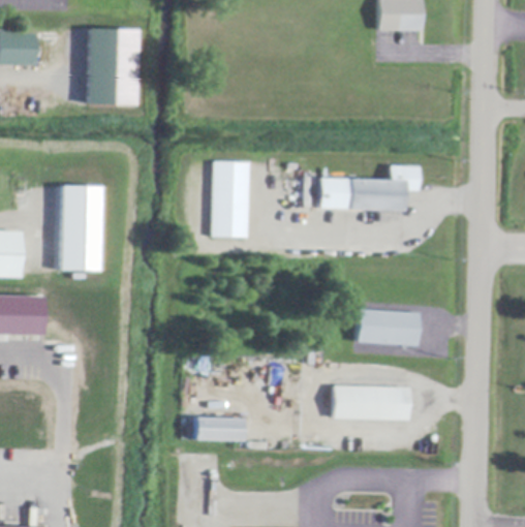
[(423,0),(423,12),(423,30),(380,30),(380,0),(423,0)]
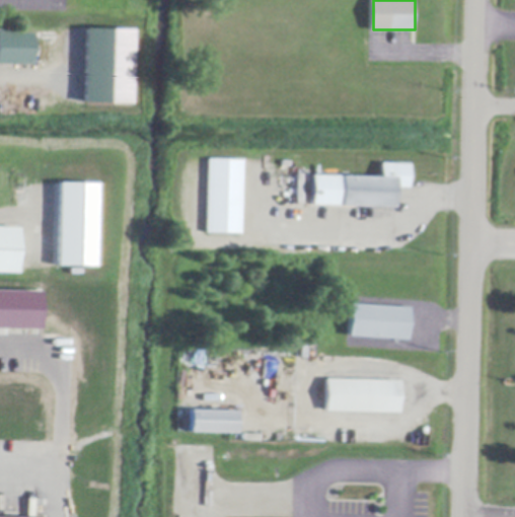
[(133,101),(135,27),(87,25),(85,100),(133,101)]
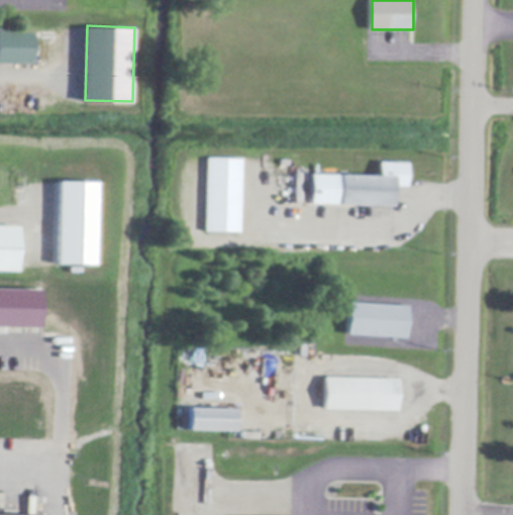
[(35,32),(34,65),(0,64),(0,28),(11,29),(11,31),(35,32)]
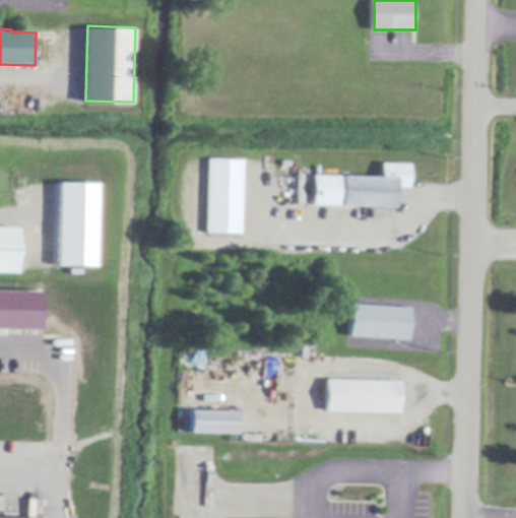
[(247,159),(245,234),(211,233),(213,158),(247,159)]
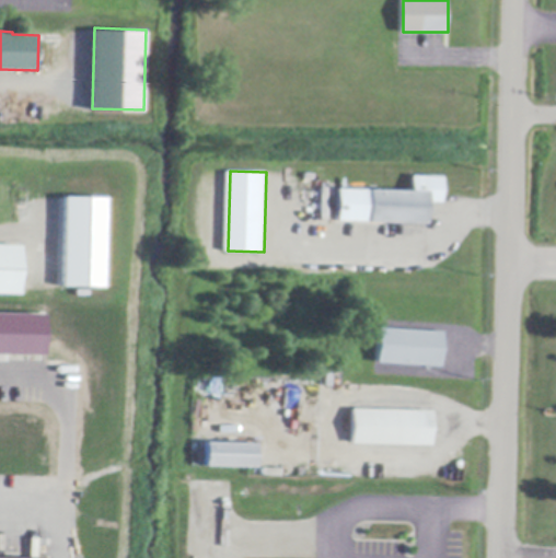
[(446,198),(444,201),(429,201),(429,223),(371,221),(372,189),(415,190),(415,175),(446,176),(446,198)]
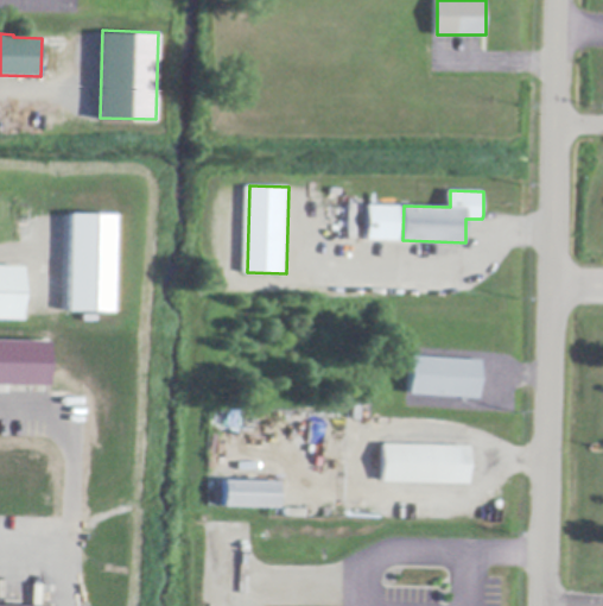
[(70,310),(75,213),(119,214),(114,313),(70,310)]
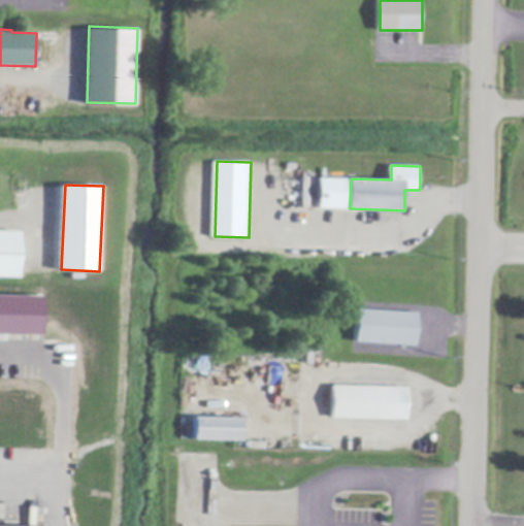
[(22,232),(21,273),(21,276),(0,275),(0,230),(22,231),(22,232)]
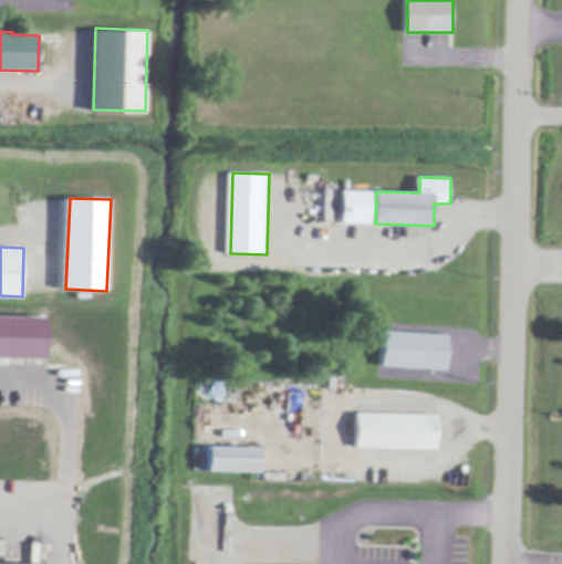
[(0,356),(45,357),(47,315),(0,314),(0,356)]
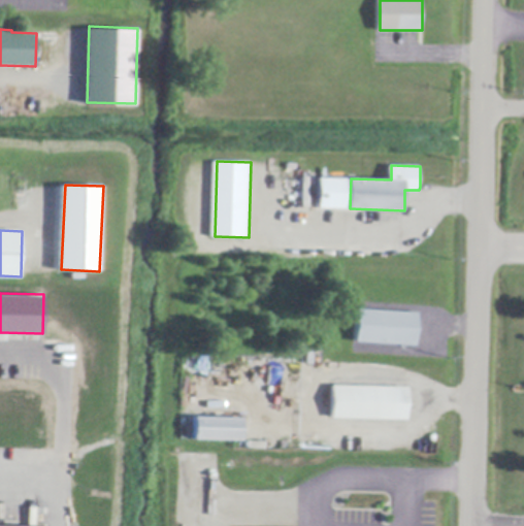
[(360,308),(419,313),(417,346),(358,341),(360,308)]
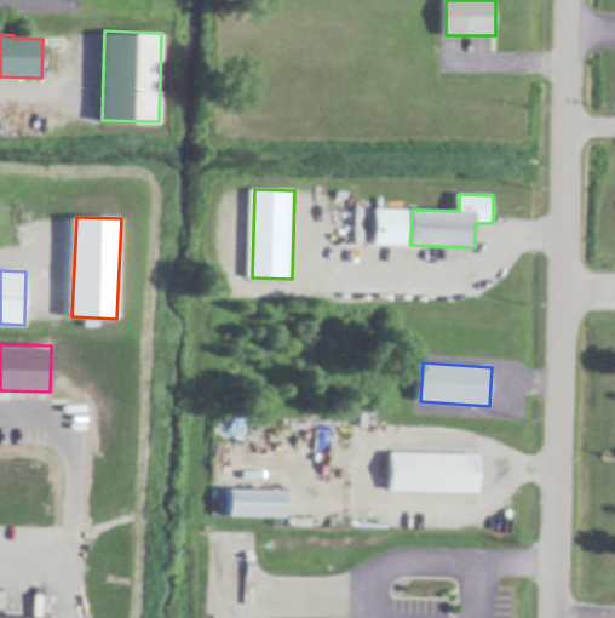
[(481,455),(480,493),(394,491),(391,491),(392,452),(481,455)]
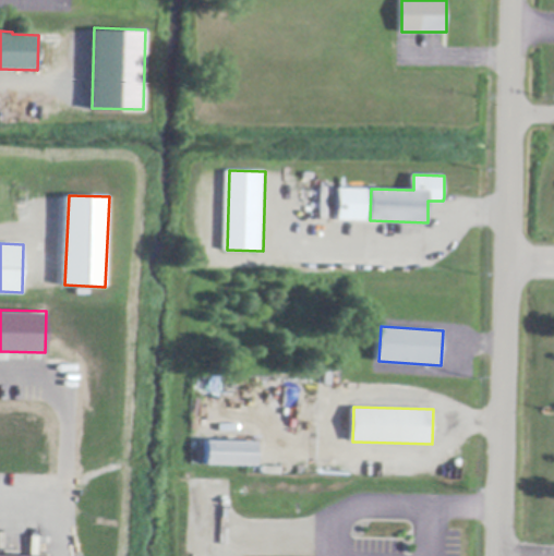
[(207,440),(257,442),(256,466),(206,463),(207,440)]
